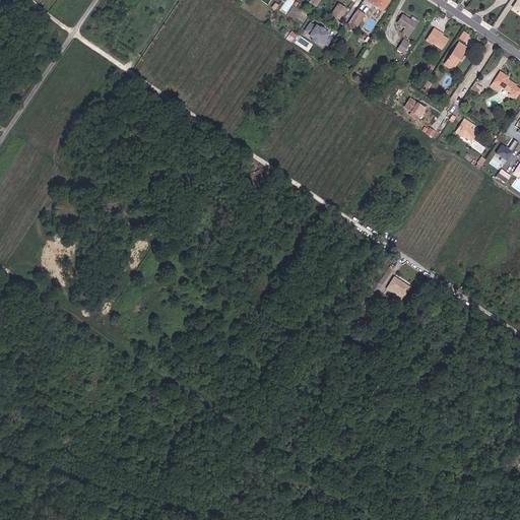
[(331,14),(338,18),(343,10),(336,5),(331,14)]
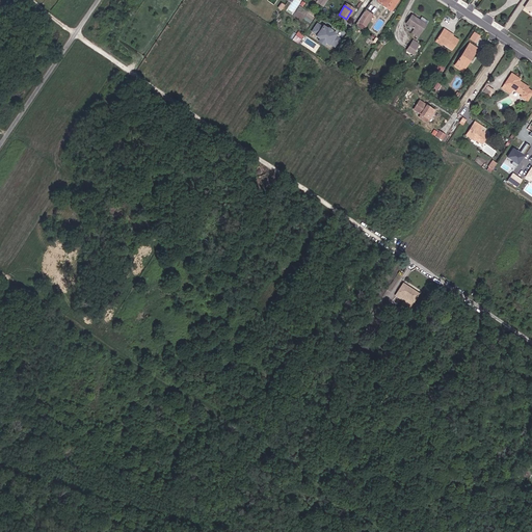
[(362,20),(366,23),(373,10),(365,6),(355,21),(358,24),(362,20)]
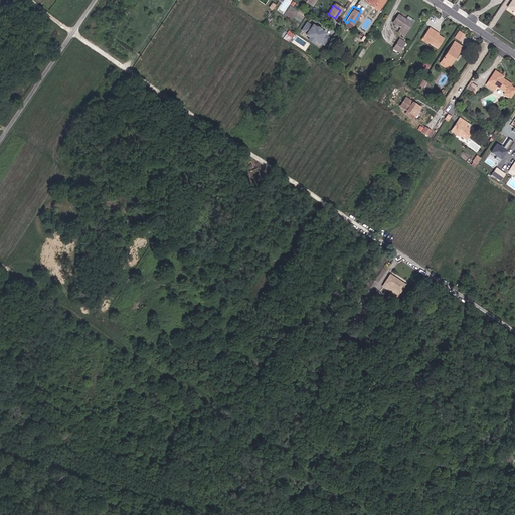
[(392,19),(395,21),(400,13),(397,11),(392,19)]
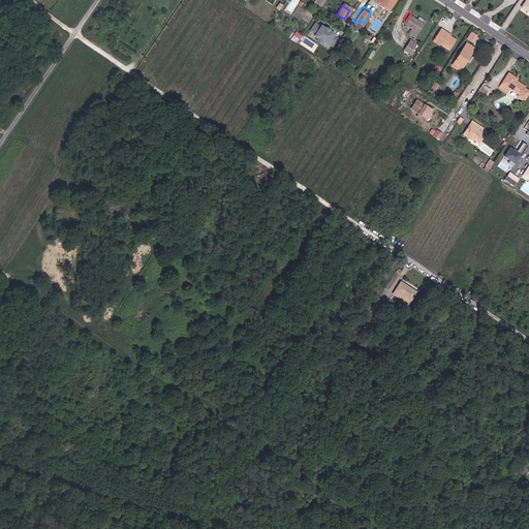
[(407,29),(414,33),(423,21),(411,13),(406,22),(409,25),(407,29)]
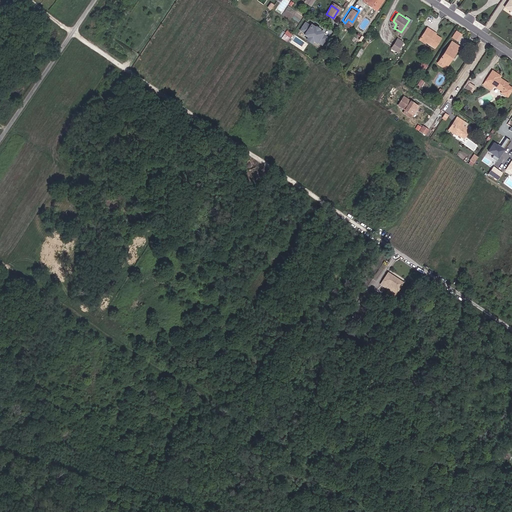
[(433,46),(439,37),(430,31),(431,30),(426,26),(418,38),(422,41),(423,40),(433,46)]
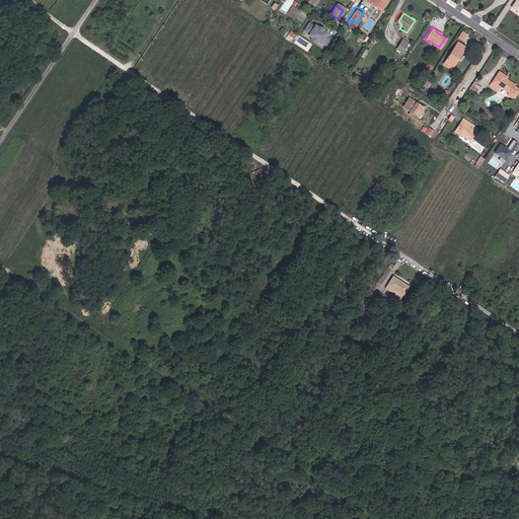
[(312,30),(307,27),(302,34),(307,38),(306,40),(309,42),(314,45),(317,47),(318,46),(323,49),(328,42),(323,39),(324,38),(320,34),(316,32),(312,29),(312,30)]
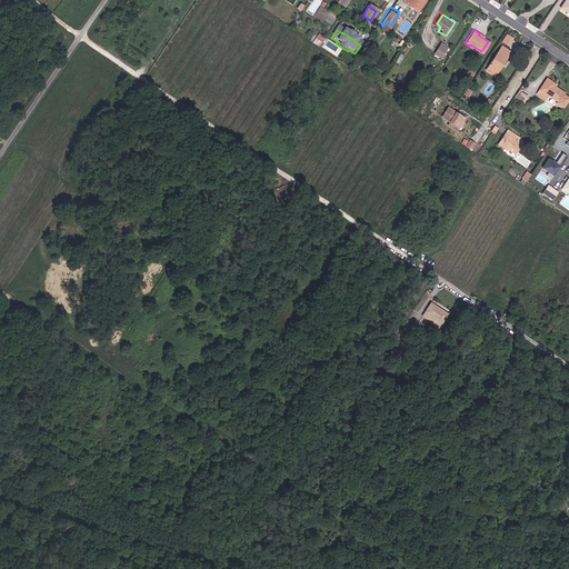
[(318,35),(313,42),(320,46),(325,38),(318,35)]
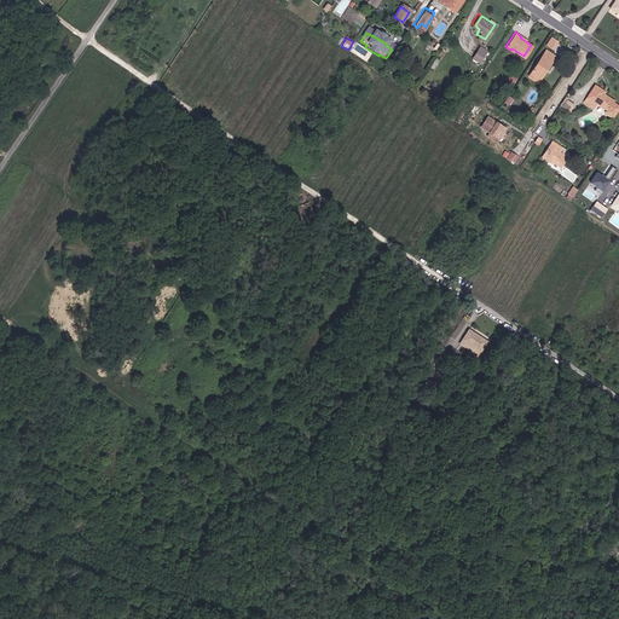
[(472,55),(479,59),(485,47),(479,44),(472,55)]
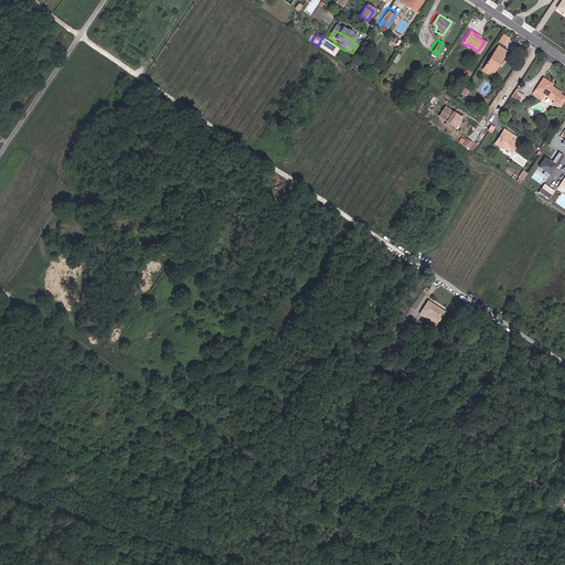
[(483,64),(492,70),(502,54),(500,53),(503,48),(496,43),(483,64)]
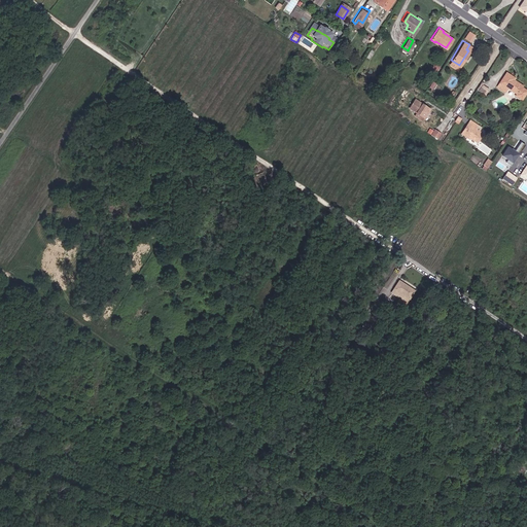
[(457,69),(459,65),(451,60),(449,63),(457,69)]
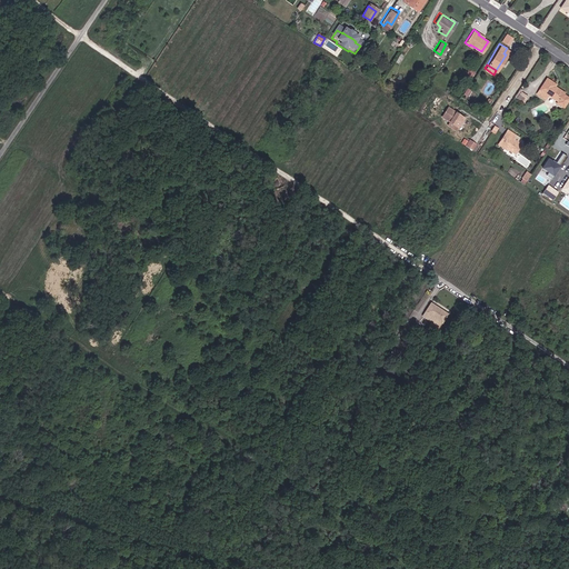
[(556,80),(546,73),(537,90),(545,95),(547,90),(551,92),(558,97),(557,99),(563,102),(568,93),(562,89),(563,88),(557,83),(555,82),(556,80)]
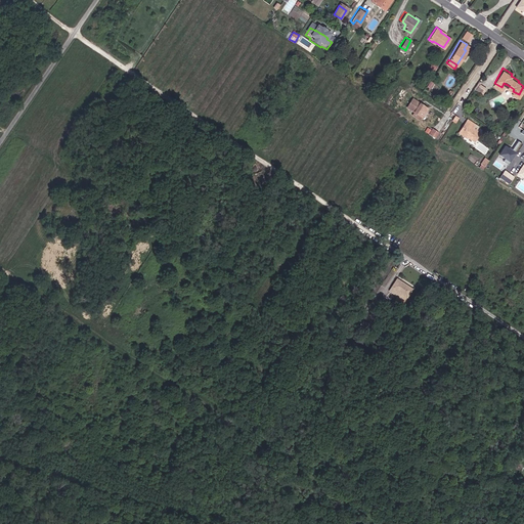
[(474,86),(480,90),(482,87),(478,84),(480,81),(478,80),(474,86)]
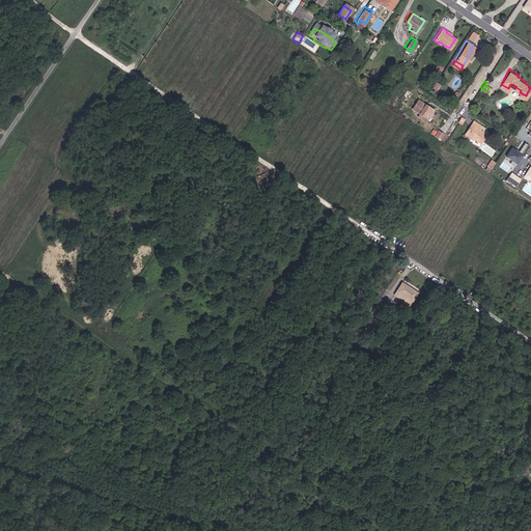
[(432,109),(418,100),(413,109),(419,113),(417,117),(425,121),(432,109)]
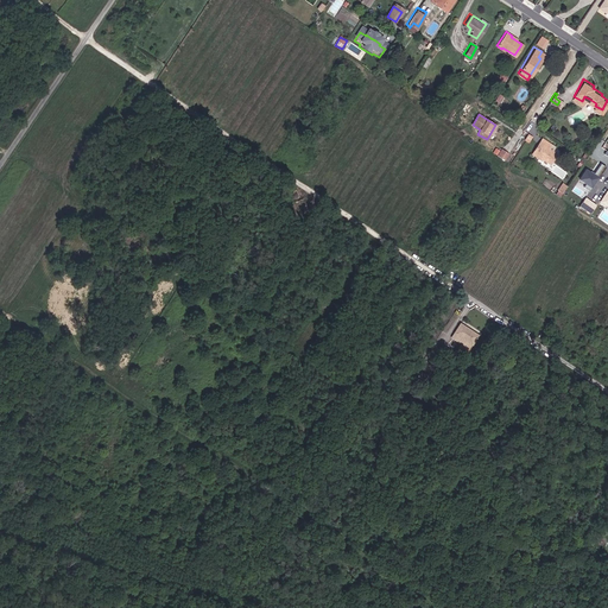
[(551,162),(558,151),(549,146),(552,141),(542,135),(539,140),(543,143),(537,153),(551,162)]
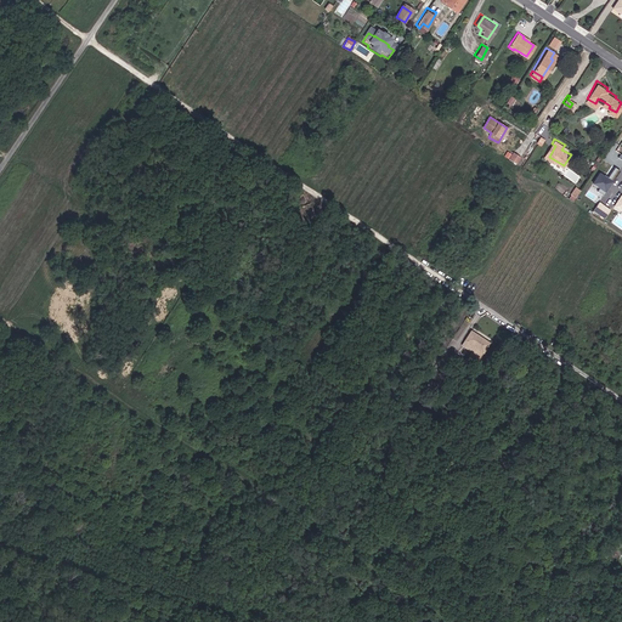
[(546,154),(549,157),(555,146),(552,143),(546,154)]
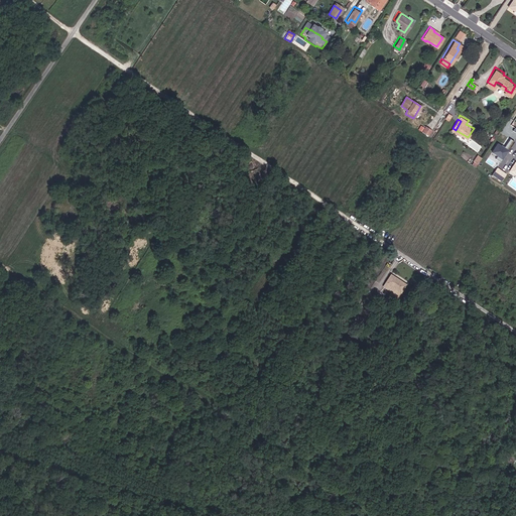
[(427,134),(430,129),(423,124),(420,129),(427,134)]
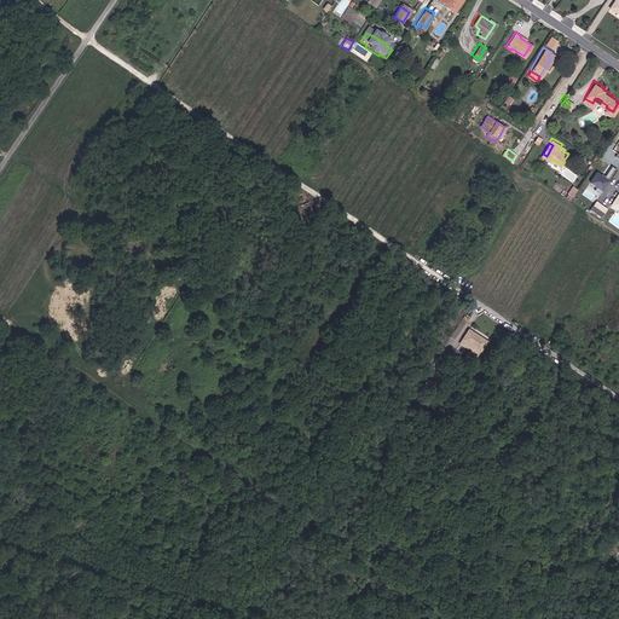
[(599,192),(615,168),(609,165),(602,175),(595,171),(588,180),(595,184),(593,187),(599,192)]
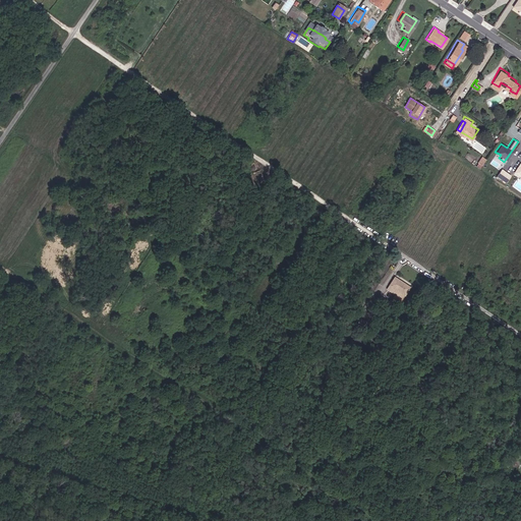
[(502,169),(498,177),(508,183),(512,175),(502,169)]
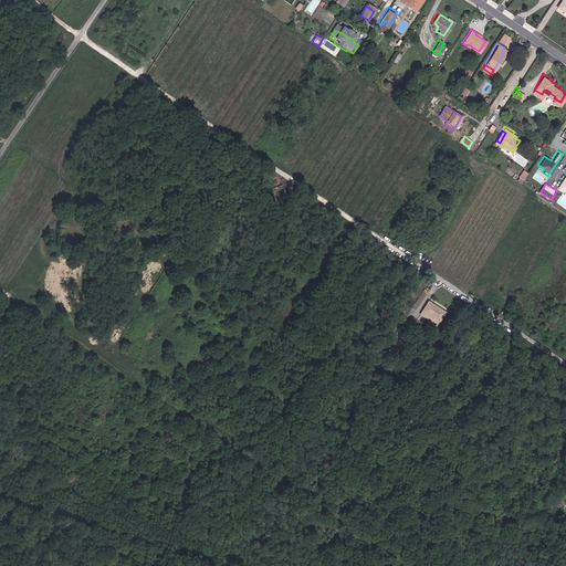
[(436,324),(444,312),(428,301),(422,310),(432,316),(430,321),(436,324)]
